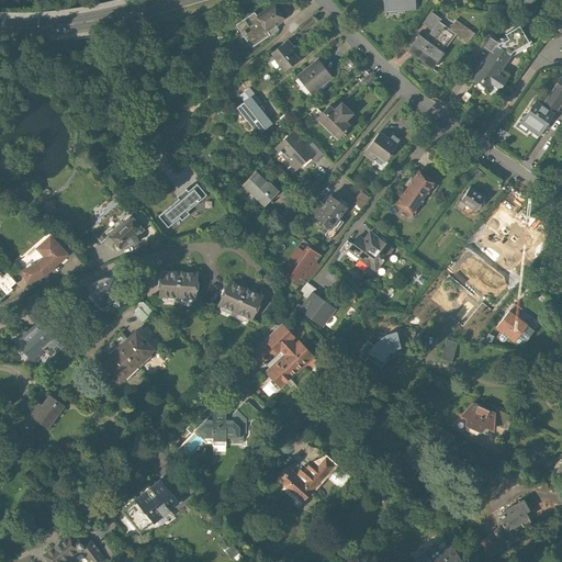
[(384,0),(385,11),(415,9),(414,0),(384,0)]
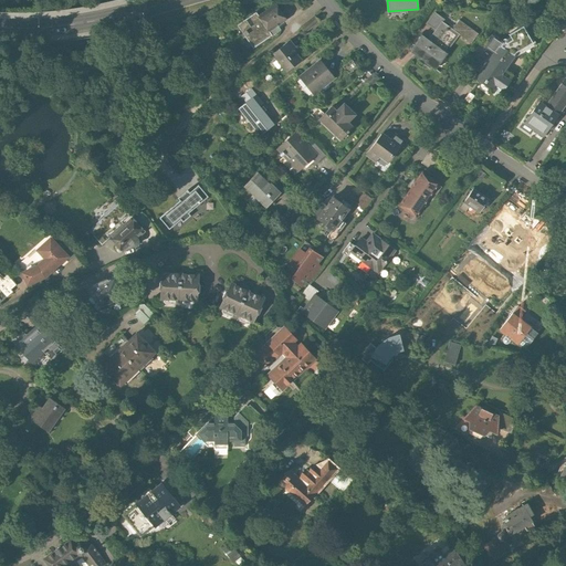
[(260,19),(257,13),(238,27),(254,49),(272,37),(269,32),(286,20),(278,7),(260,19)]
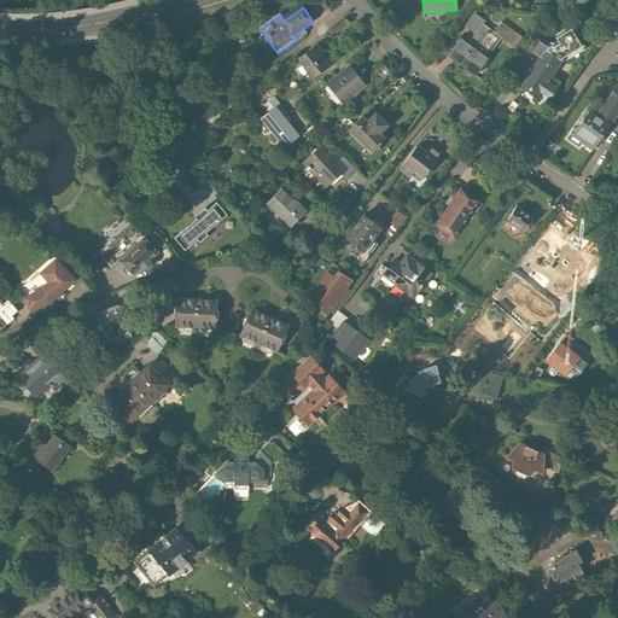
[(466,27),(476,35),(483,25),(485,23),(474,16),(466,27)]
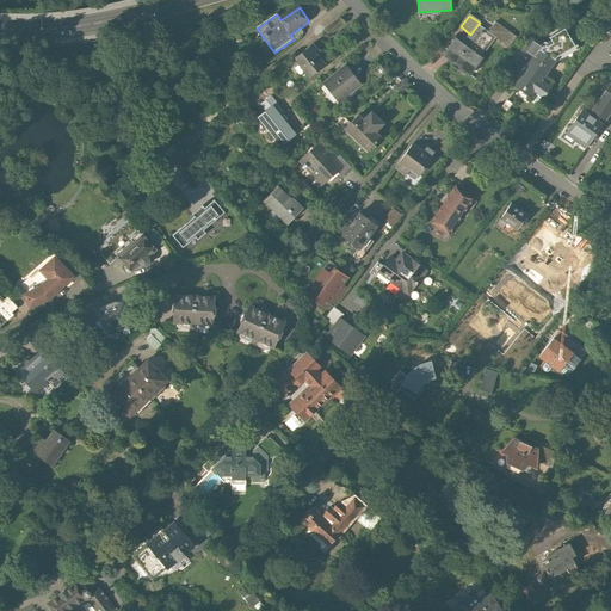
[(495,23),(488,34),(495,38),(508,48),(517,38),(495,23)]
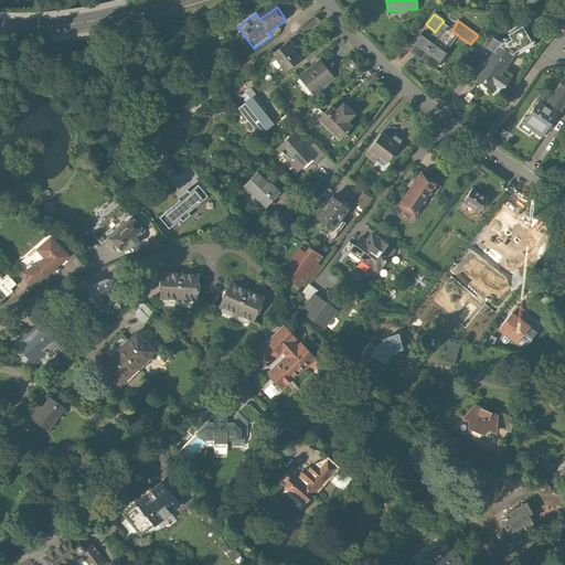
[(420,35),(408,52),(435,71),(447,55),(445,53),(458,35),(451,31),(441,23),(435,32),(428,42),(420,35)]
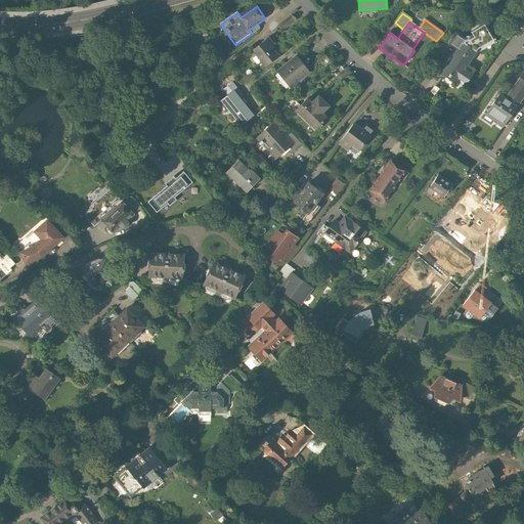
[(493,40),(484,25),(471,33),(473,36),(468,39),(467,41),(465,40),(457,50),(441,75),(454,84),(457,79),(465,84),(467,85),(472,77),(464,71),(478,50),(493,40)]
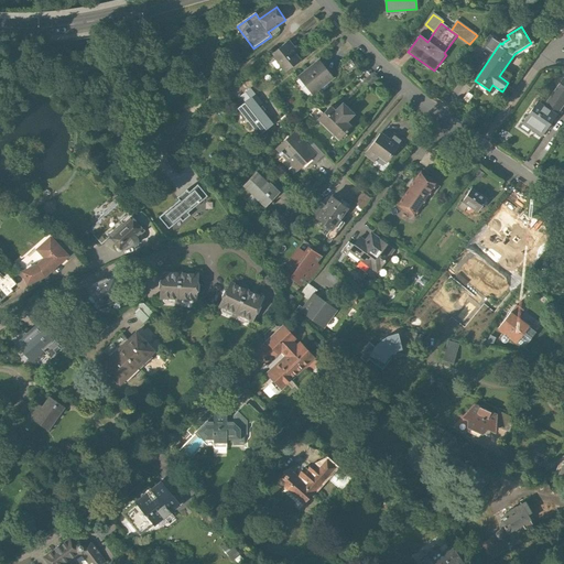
[(483,47),(492,54),(500,43),(490,36),(483,47)]
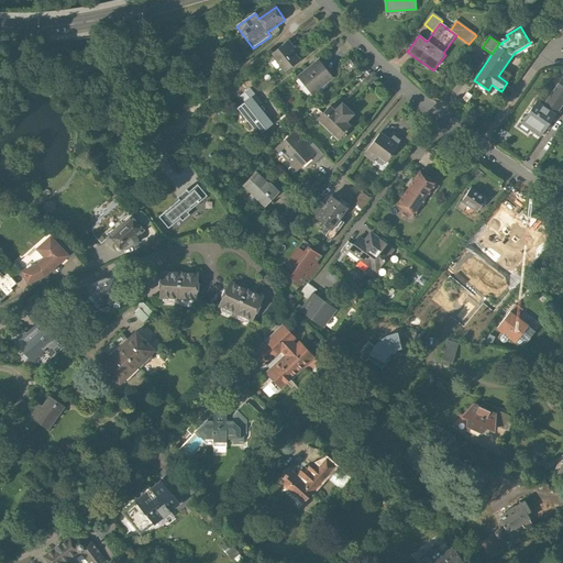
[(289,42),(273,55),(287,73),(301,62),(293,51),(295,48),(289,42)]
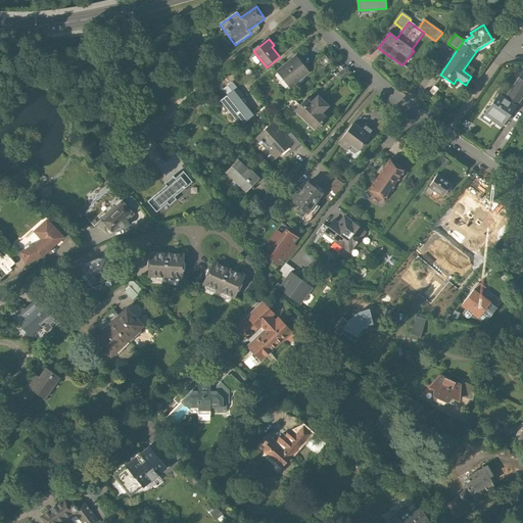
[(310,74),(295,55),(276,70),(291,89),(310,74)]
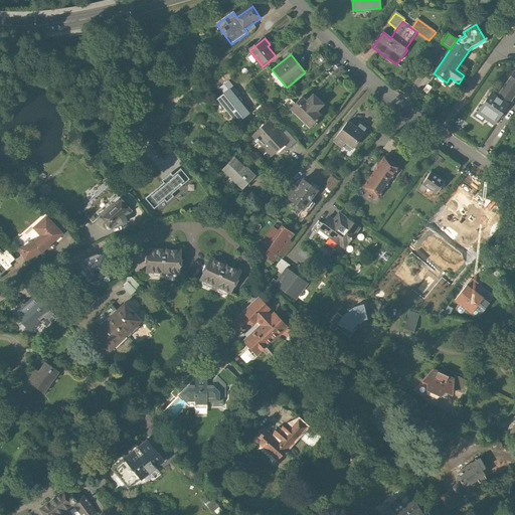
[(514,96),(514,71),(504,87),(506,88),(499,99),(508,106),(514,96)]
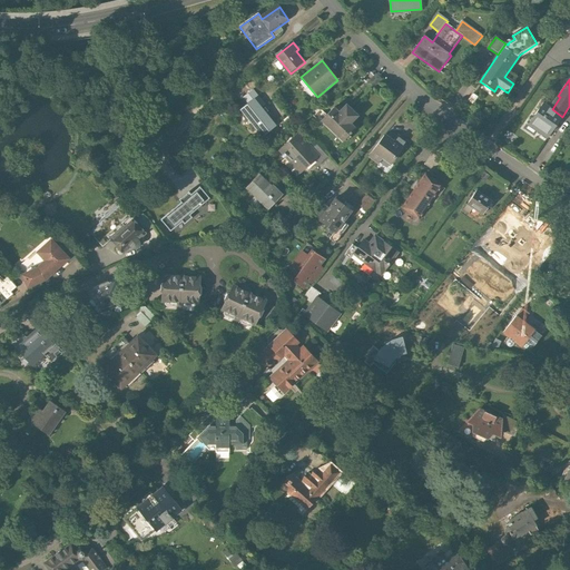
[(505,91),(498,86),(494,91),(492,94),(500,99),(505,91)]
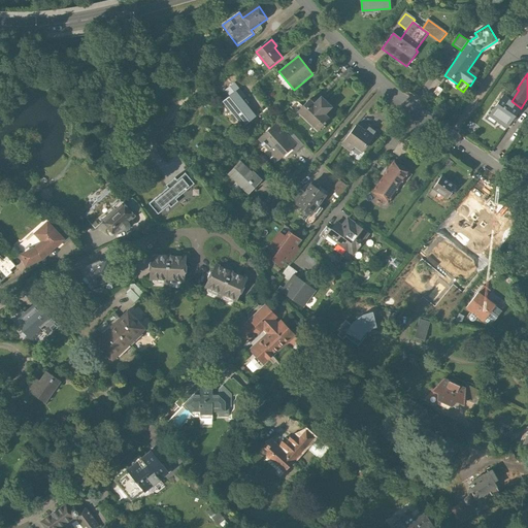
[(443,90),(438,87),(433,94),(437,98),(443,90)]
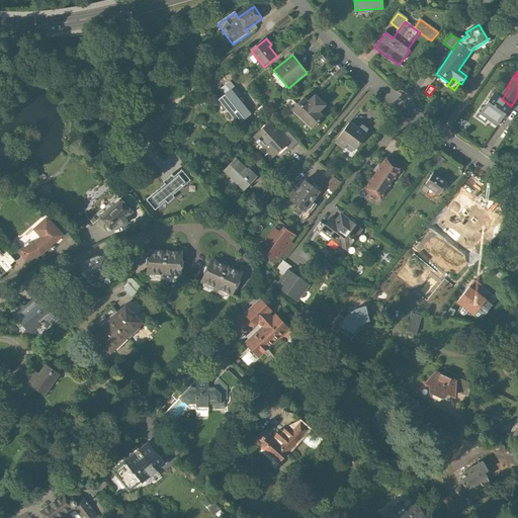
[(251,114),(232,91),(220,101),(238,124),(251,114)]
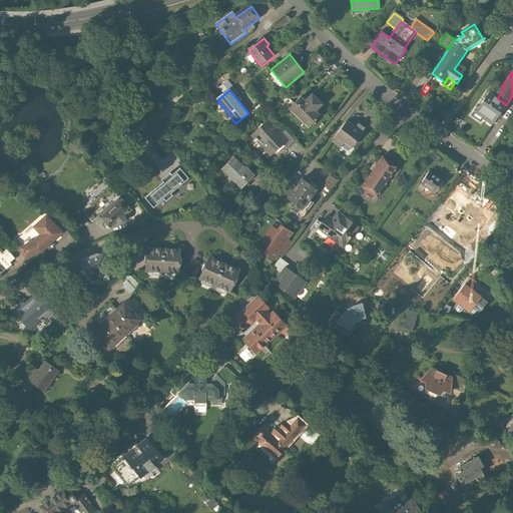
[(492,125),(506,105),(497,98),(489,93),(475,113),(492,125)]
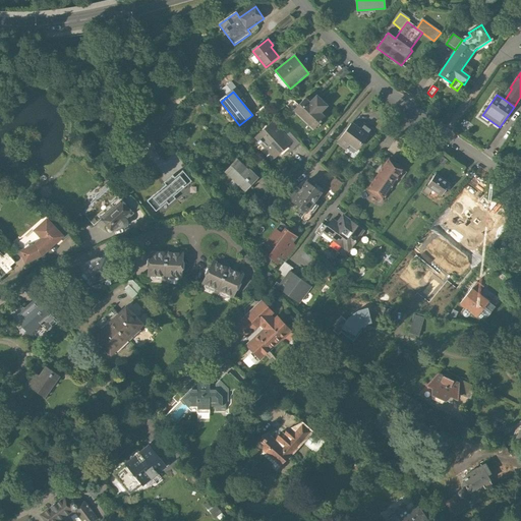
[(299,106),(295,110),(296,111),(314,129),(326,118),(321,113),(328,106),(317,96),(309,103),(306,99),(299,106)]
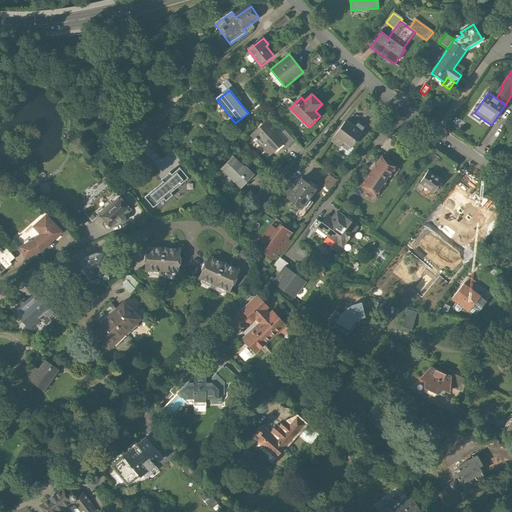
[(289,111),(291,109),(290,108),(294,104),(287,97),(281,103),(289,111)]
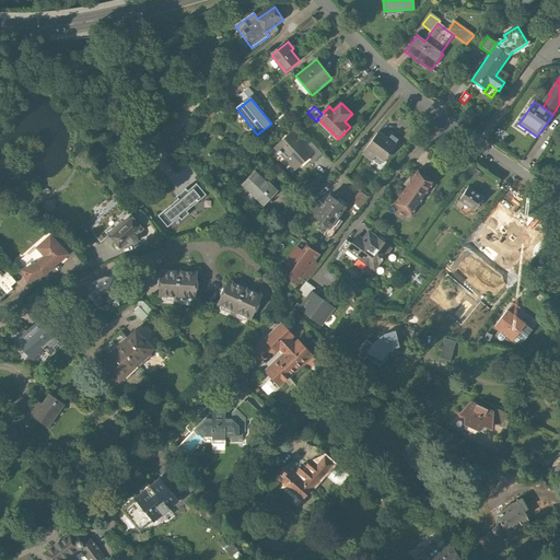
[(293,132),(276,149),(295,171),(311,156),(313,154),(306,148),(293,132)]
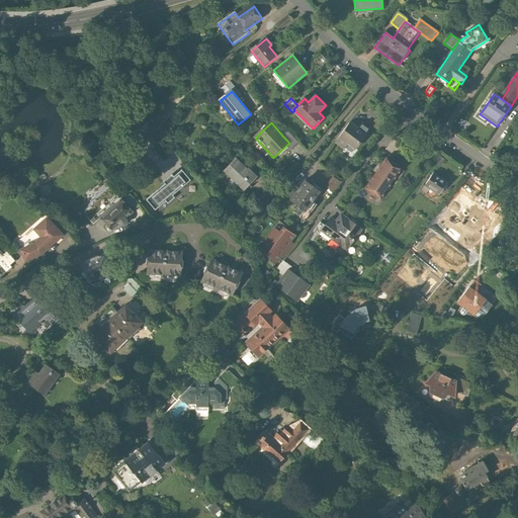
[(349,124),(335,143),(344,149),(347,144),(355,150),(369,131),(361,124),(356,130),(349,124)]
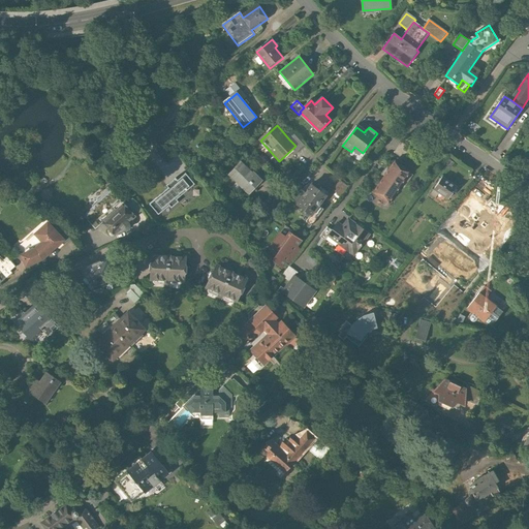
[(294,135),(289,139),(296,146),(293,148),(299,153),(305,147),(294,135)]
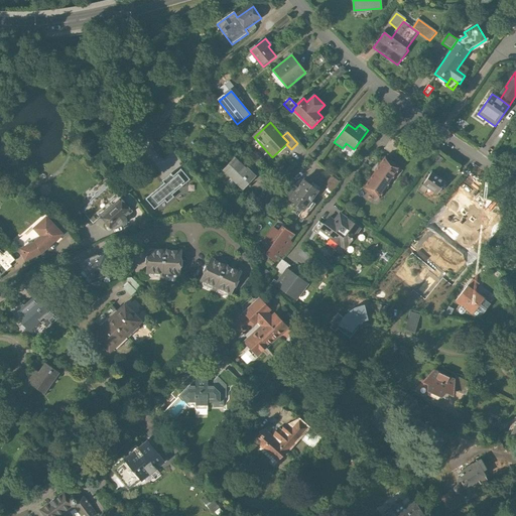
[(404,148),(392,140),(386,150),(397,157),(404,148)]
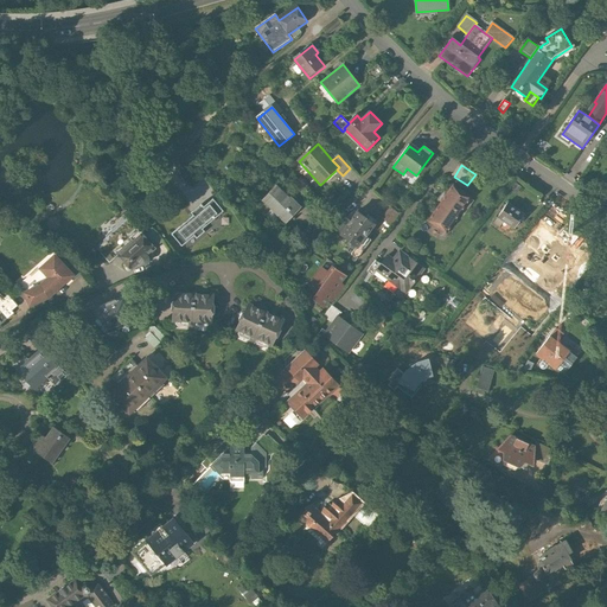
[(453,186),(427,222),(446,234),(470,198),(453,186)]
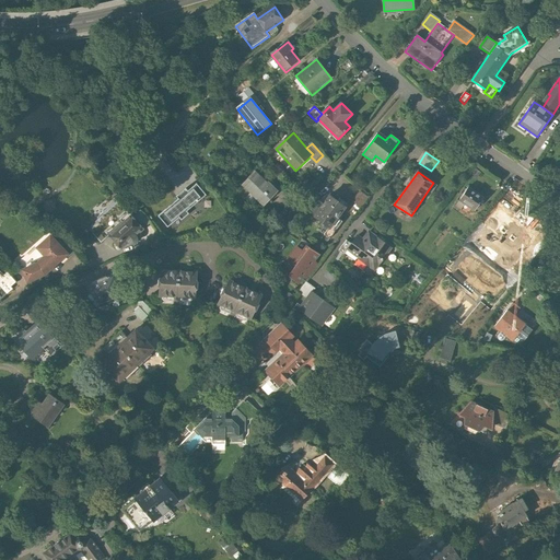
[(256,173),(242,186),(264,208),(279,193),(269,183),(268,184),(256,173)]
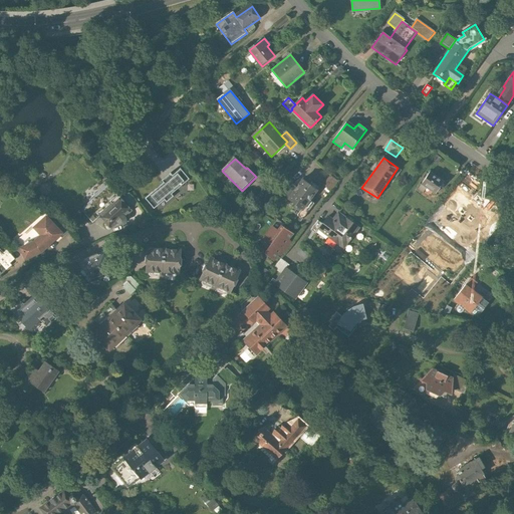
[(170,173),(162,181),(164,183),(145,199),(154,209),(164,200),(166,203),(173,197),(171,194),(189,179),(180,169),(172,176),(170,173)]
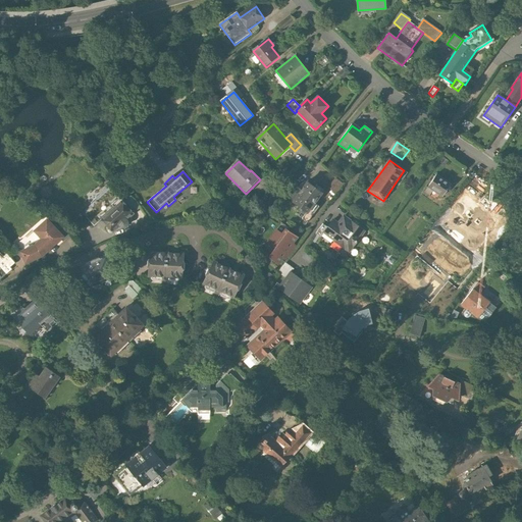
[(437,176),(429,189),(442,198),(451,186),(437,176)]
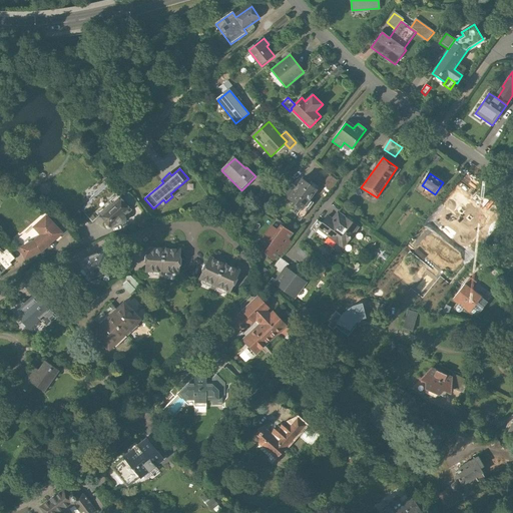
[(318,191),(303,180),(288,199),(304,210),(318,191)]
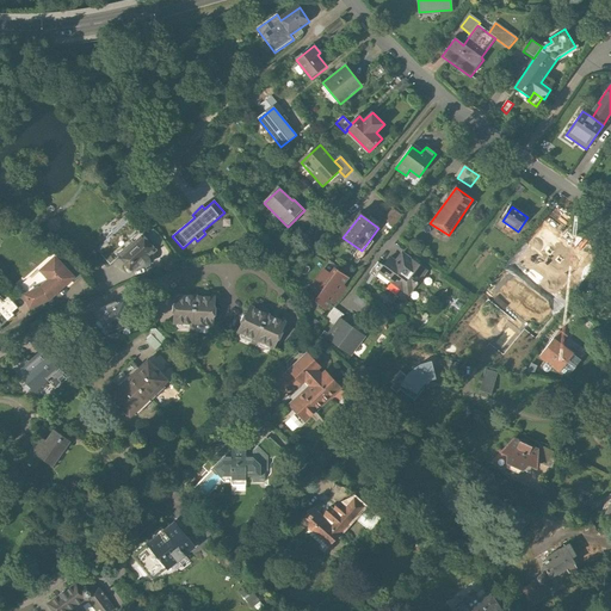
[(111,266),(119,259),(130,271),(155,250),(129,221),(109,239),(109,242),(103,248),(102,255),(111,266)]
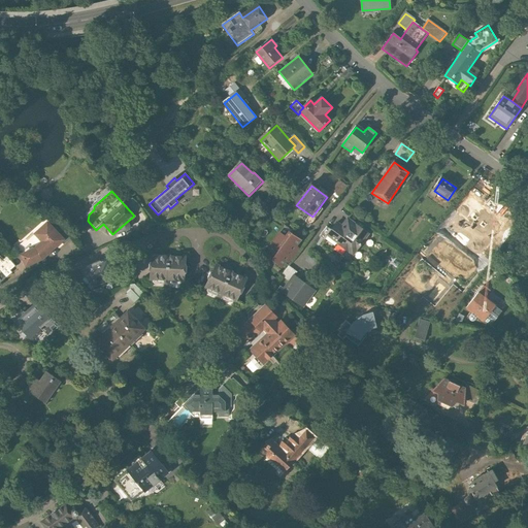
[(504,226),(471,199),(452,224),(485,250),(504,226)]
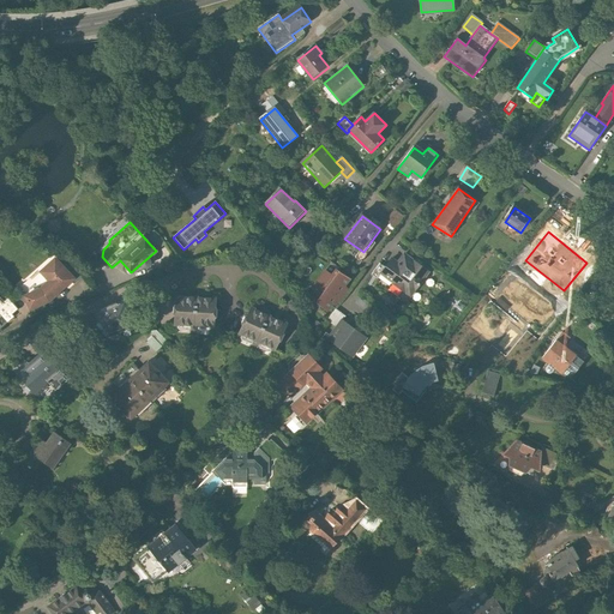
[(429,274),(405,256),(398,264),(392,260),(386,269),(381,275),(411,298),(429,274)]
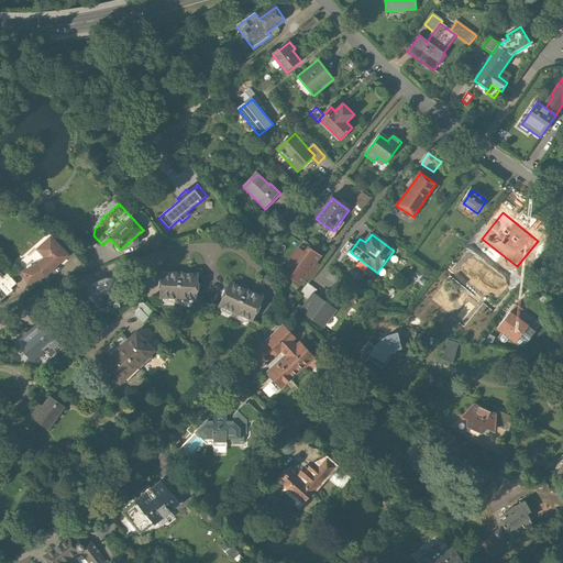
[(28,286),(44,277),(67,256),(50,236),(35,250),(44,258),(36,265),(21,272),(28,286)]
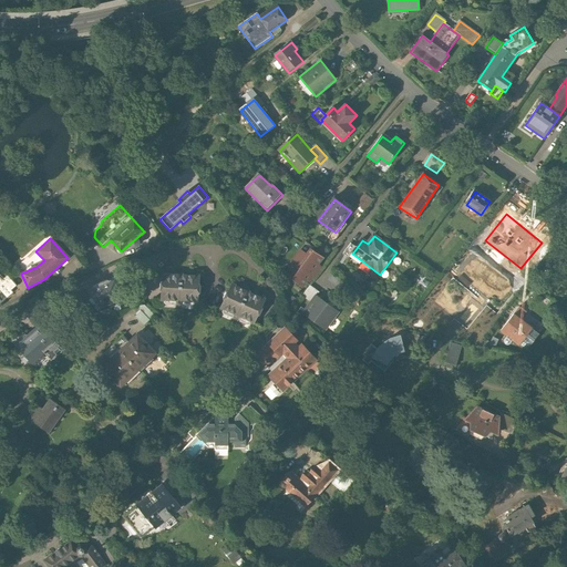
[(348,260),(352,254),(357,248),(352,245),(343,257),(348,260)]
